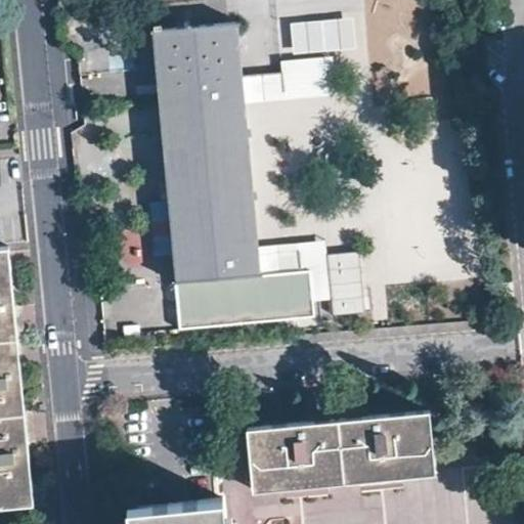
[(265,245),(253,100),(284,98),(338,93),(335,54),(284,58),(284,71),(246,74),(242,18),(169,25),(168,17),(155,18),(155,25),(151,26),(157,81),(165,193),(176,330),(315,318),(314,297),(332,297),(330,257),(329,238),(295,243),(265,245)]
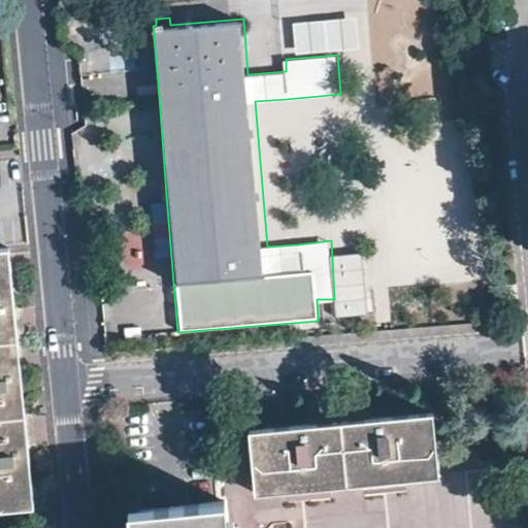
[(297,21),(298,54),(363,52),(362,19),(297,21)]
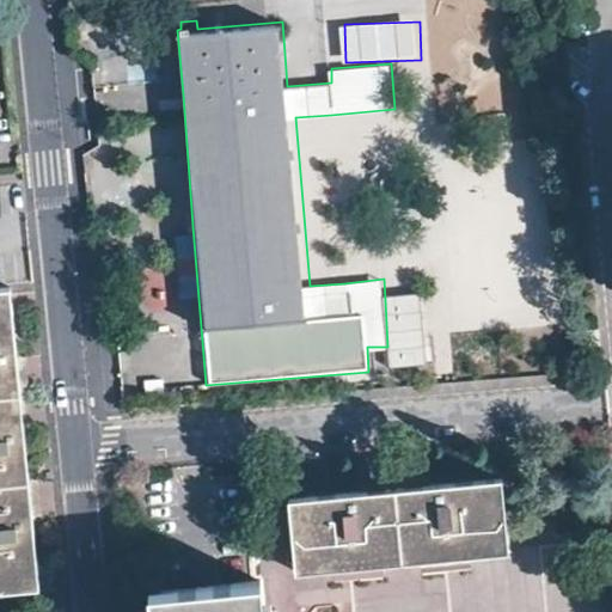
[(332,30),(330,66),(341,66),(343,30),(332,30)]
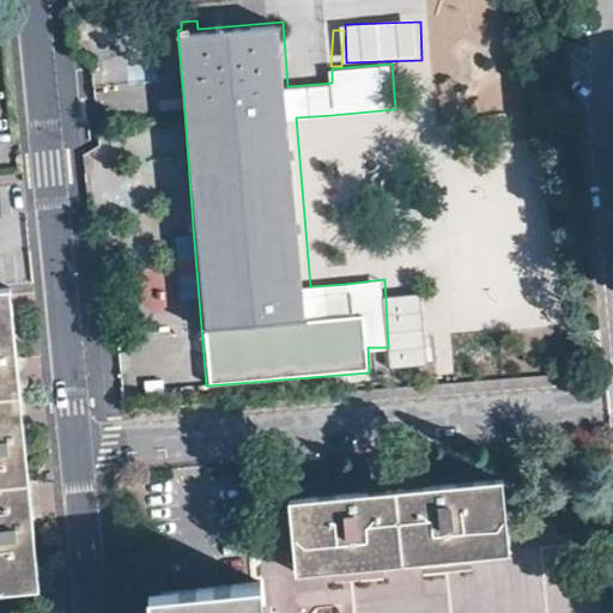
[(0,592),(37,589),(31,519),(38,517),(34,479),(26,480),(22,429),(30,428),(23,356),(14,356),(7,285),(0,285),(0,592)]
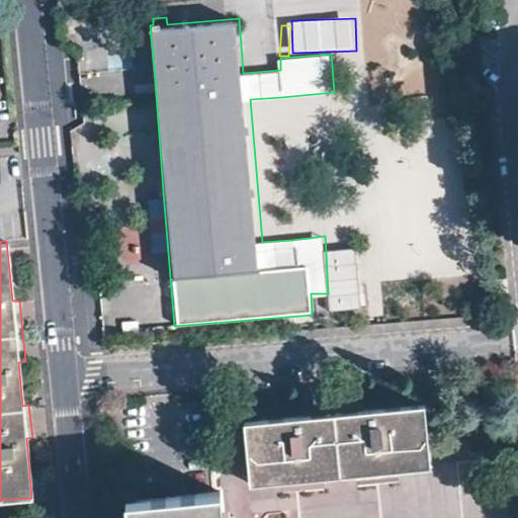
[(356,252),(326,254),(328,293),(330,315),(360,313),(356,252)]
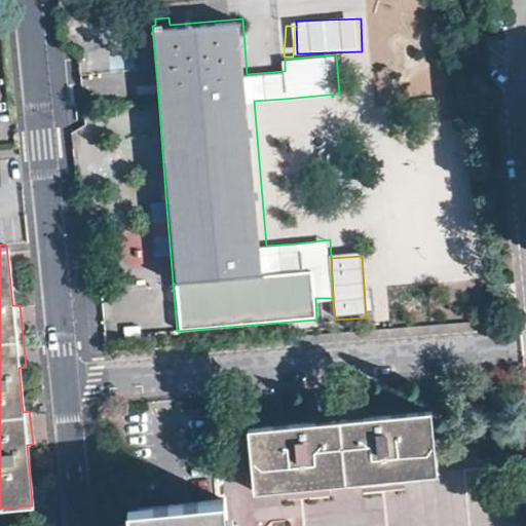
[(407,476),(437,472),(430,410),(249,429),(255,490),(286,487),(288,494),(331,489),(330,482),(364,480),(365,486),(407,483),(407,476)]
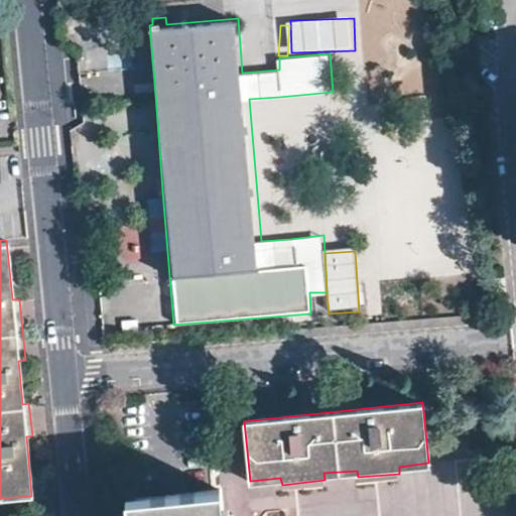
[(125,515),(222,515),(220,489),(124,500),(125,515)]
